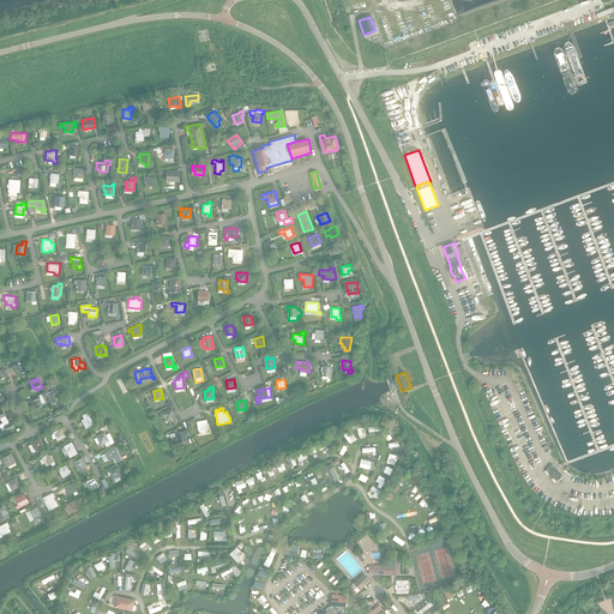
[(166,421),(174,419),(172,410),(161,413),(162,417),(164,417),(166,421)]
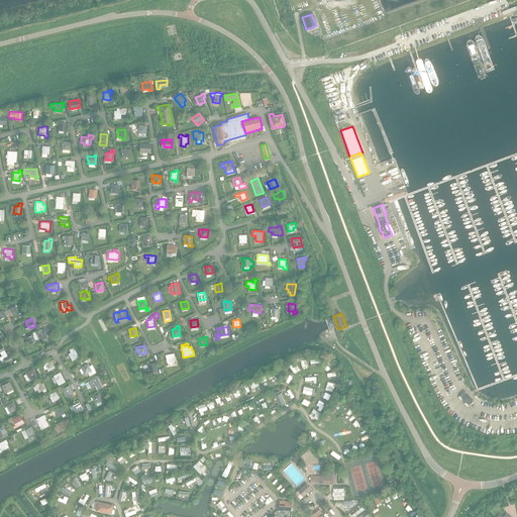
[(69,354),(72,360),(79,357),(74,347),(69,349),(71,353),(69,354)]
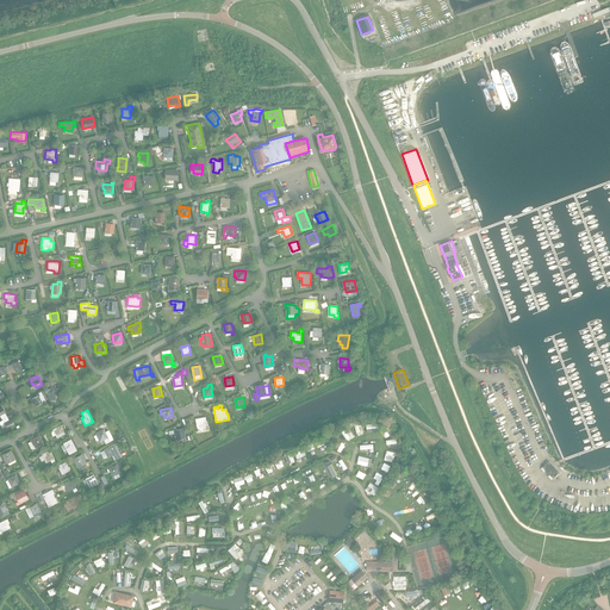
[(207,422),(206,422),(206,417),(195,419),(198,428),(199,428),(203,430),(204,431),(210,430),(209,425),(207,422)]
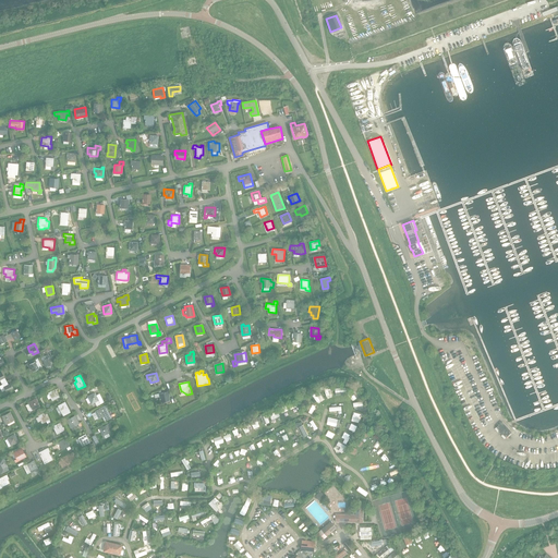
[(48,393),(51,400),(59,397),(55,389),(52,390),(52,391),(48,393)]
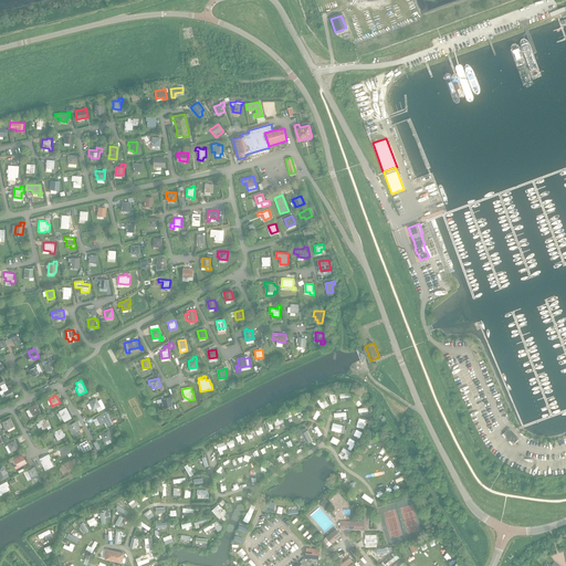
[(97,411),(102,410),(96,398),(93,400),(93,401),(88,404),(92,410),(96,408),(97,411)]
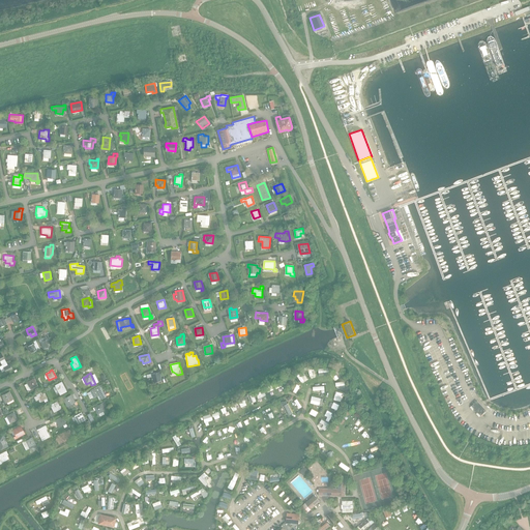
[(158,373),(151,374),(147,375),(147,377),(151,377),(152,381),(159,380),(158,373)]
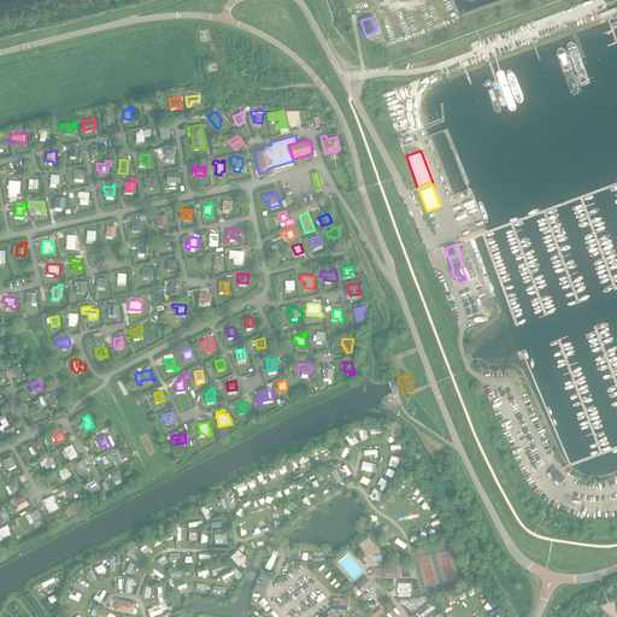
[(31,446),(28,448),(30,452),(34,451),(35,453),(43,450),(39,441),(36,442),(36,444),(31,446)]
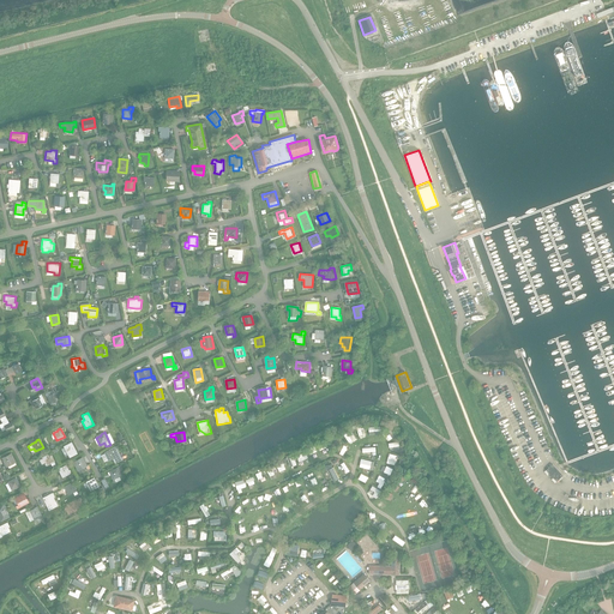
[(76,451),(71,443),(68,444),(68,445),(64,447),(67,455),(70,458),(77,453),(76,451)]
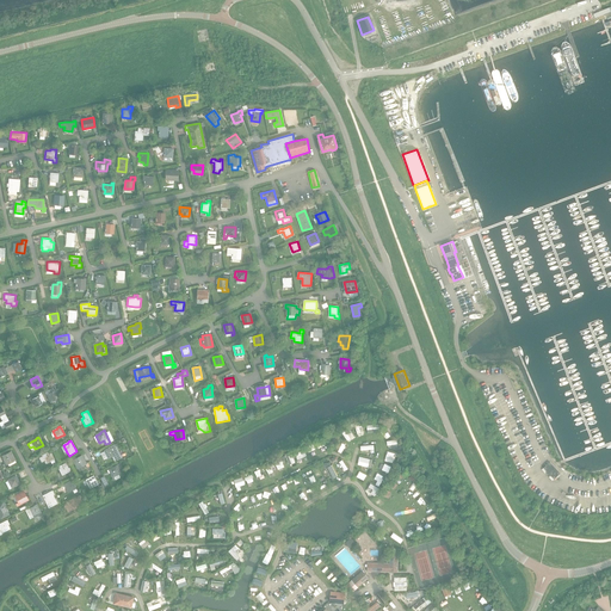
[(115,461),(121,457),(115,445),(109,448),(109,449),(104,451),(107,458),(112,456),(115,461)]
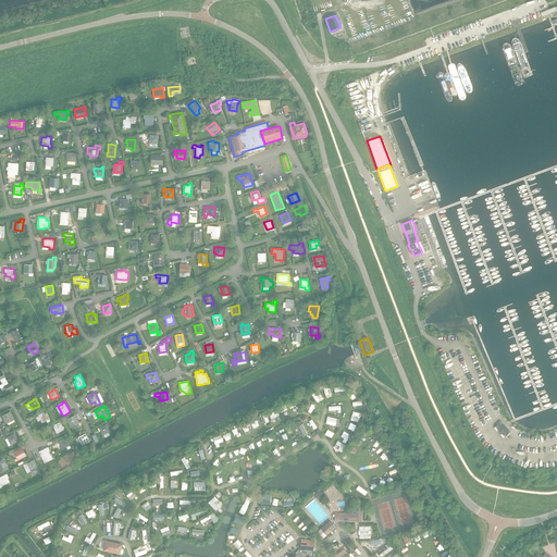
[(7,422),(13,419),(10,411),(2,416),(3,419),(4,418),(7,422)]
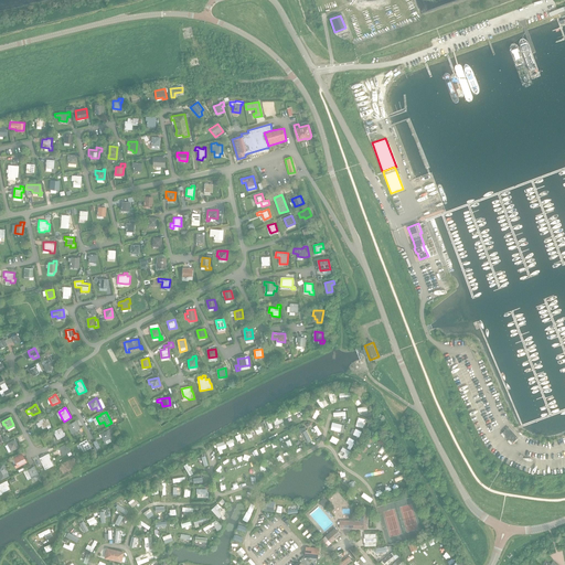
[(39,422),(43,428),(50,425),(46,417),(43,418),(44,419),(39,422)]
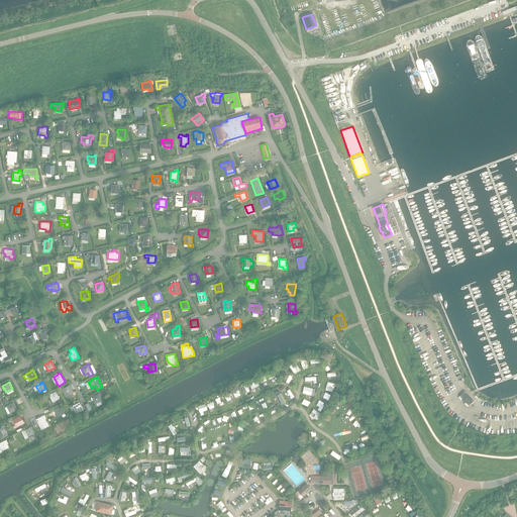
[(67,396),(73,393),(70,386),(62,390),(64,392),(65,392),(67,396)]
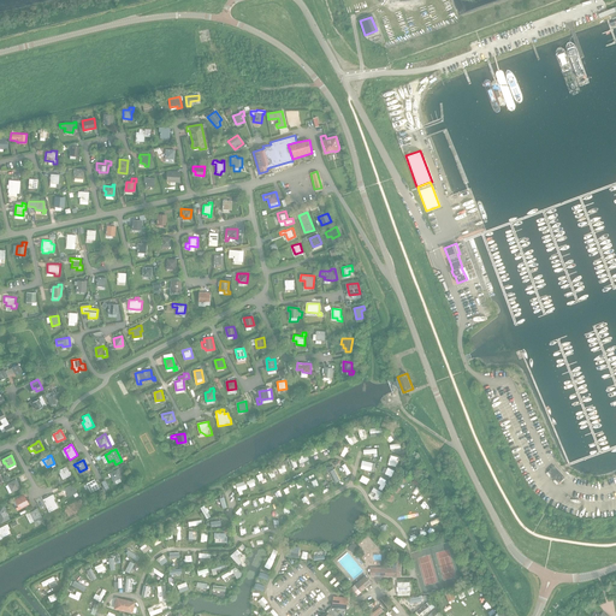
[(555,479),(558,483),(564,477),(555,466),(548,472),(551,475),(551,477),(554,480),(555,479)]
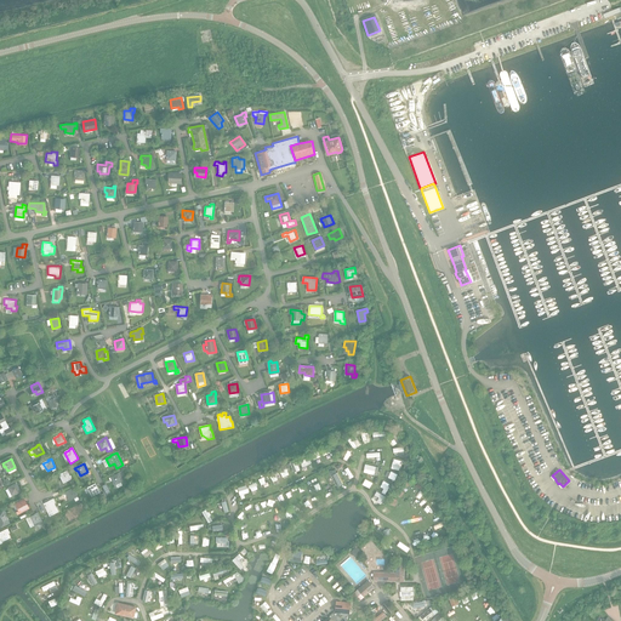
[(60,476),(63,484),(70,479),(67,471),(63,473),(64,473),(60,476)]
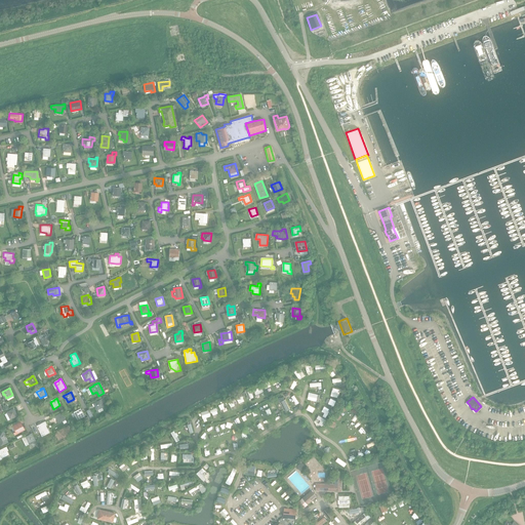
[(97,410),(104,406),(102,403),(105,401),(103,399),(92,404),(94,406),(95,406),(97,410)]
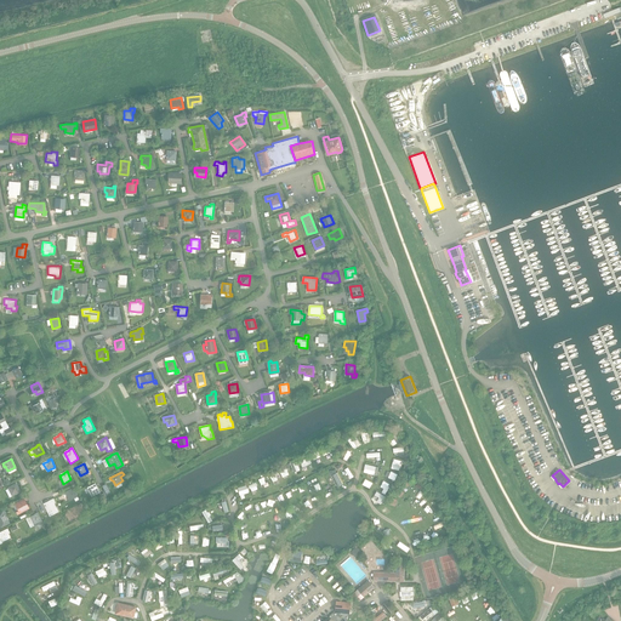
[(403,482),(406,486),(412,483),(408,477),(403,482)]
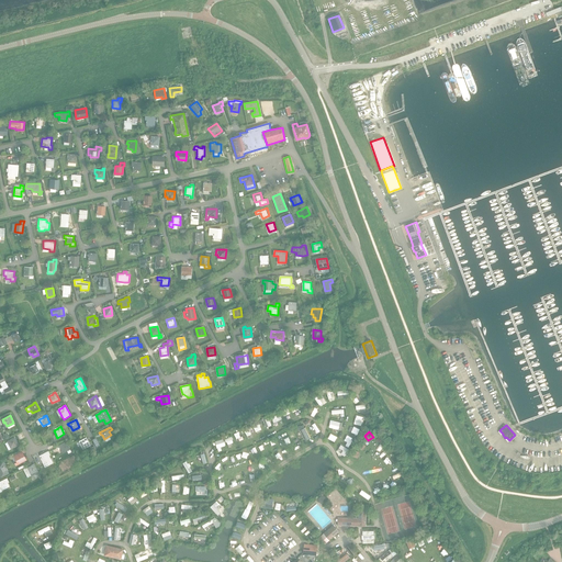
[(375,440),(381,444),(385,438),(380,435),(375,440)]
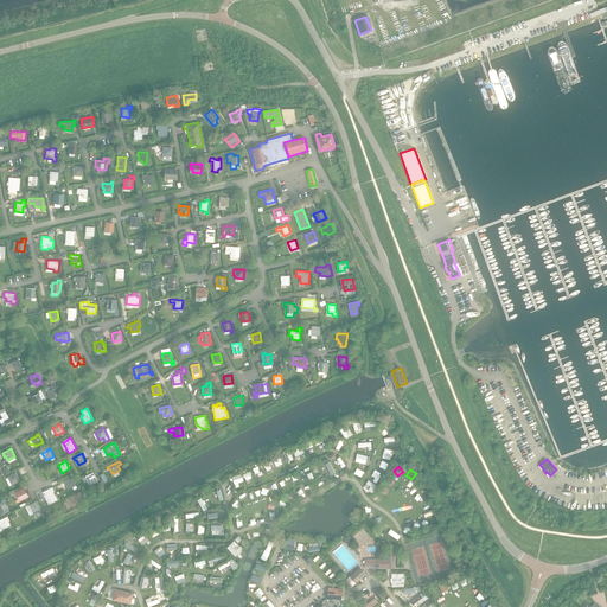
[(8,478),(12,485),(19,481),(16,472),(12,474),(13,475),(8,478)]
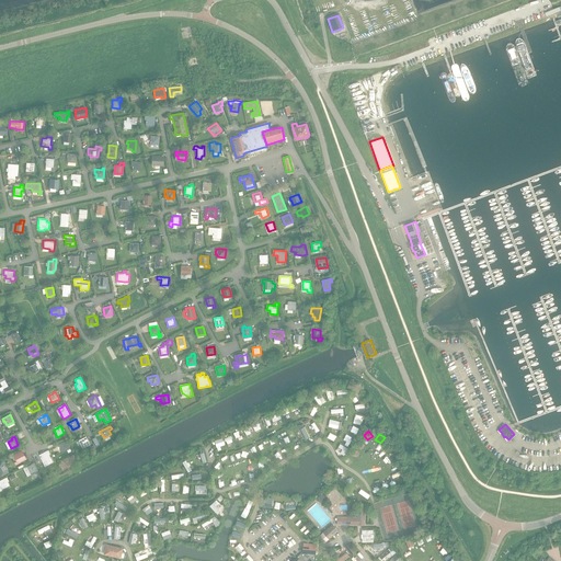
[(79,442),(82,448),(90,445),(86,437),(82,438),(83,439),(79,442)]
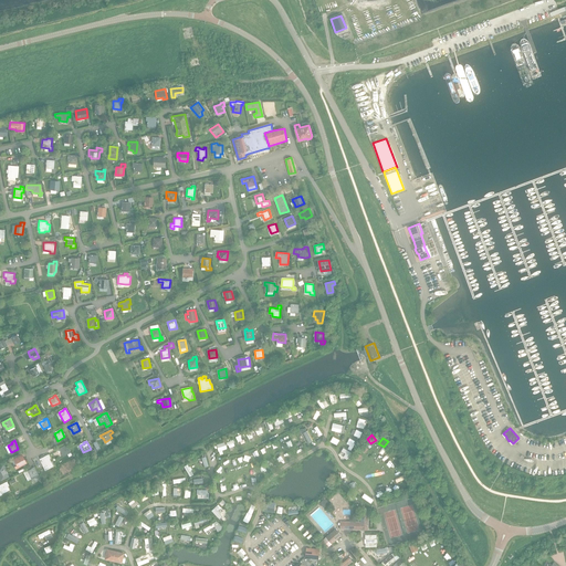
[(60,450),(63,457),(70,452),(66,444),(63,447),(64,448),(60,450)]
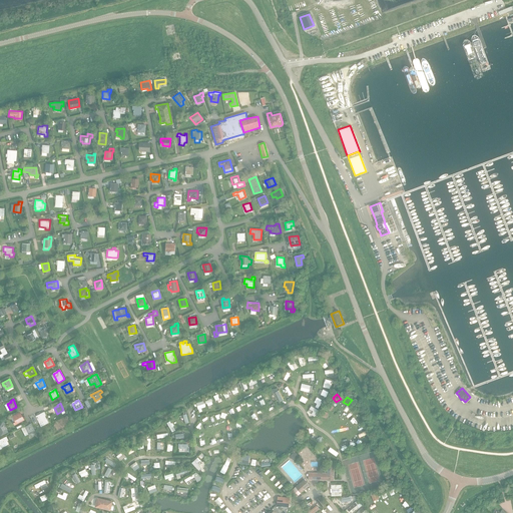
[(326,407),(330,411),(334,407),(330,403),(326,407)]
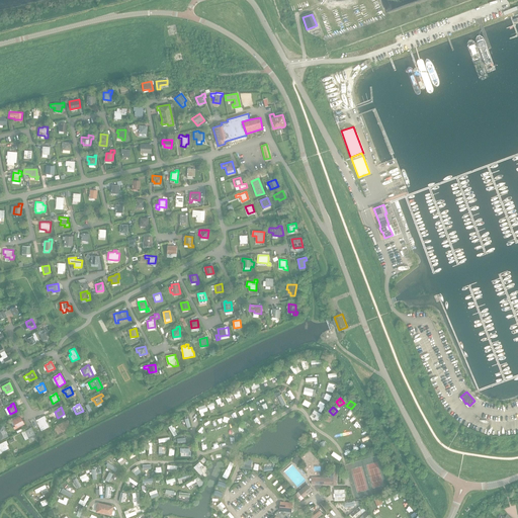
[(45,416),(35,420),(39,427),(44,425),(46,428),(49,427),(45,420),(46,419),(45,416)]
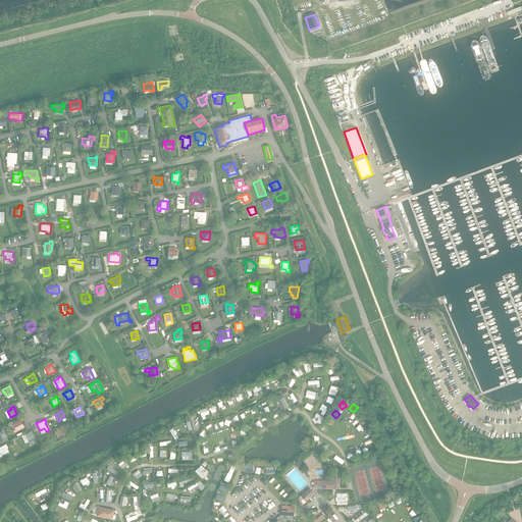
[(14,424),(17,430),(23,427),(20,420),(17,421),(17,422),(14,424)]
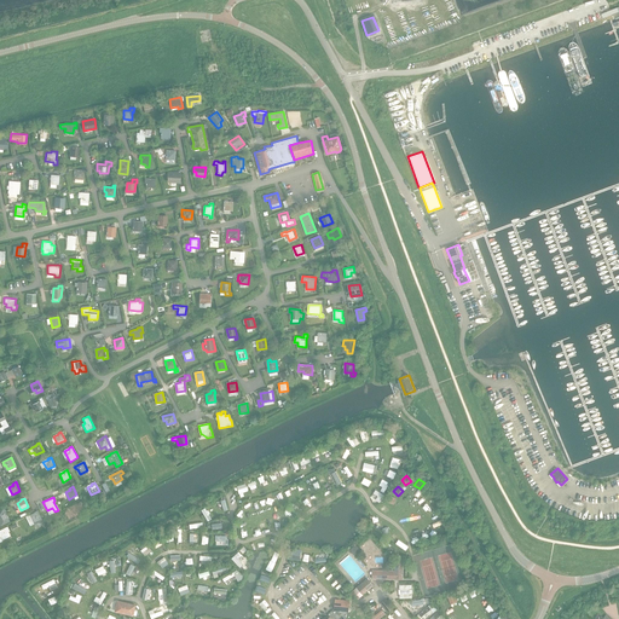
[(35,514),(30,516),(34,524),(36,528),(44,525),(41,520),(38,512),(34,513),(35,514)]
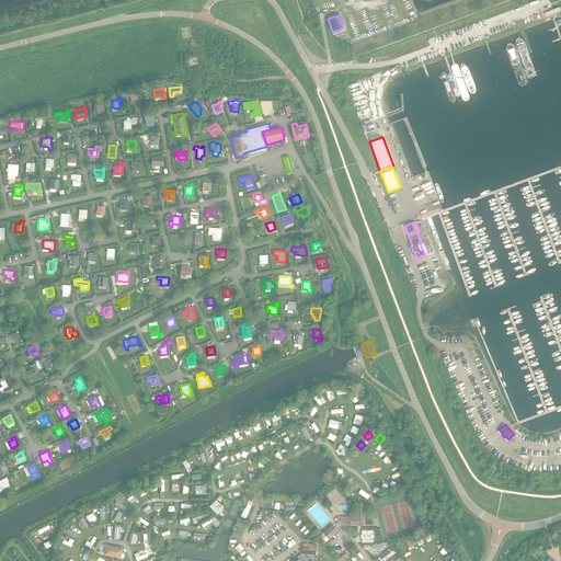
[(0,481),(0,487),(1,490),(6,488),(7,489),(9,487),(9,485),(4,478),(2,479),(2,480),(0,481)]
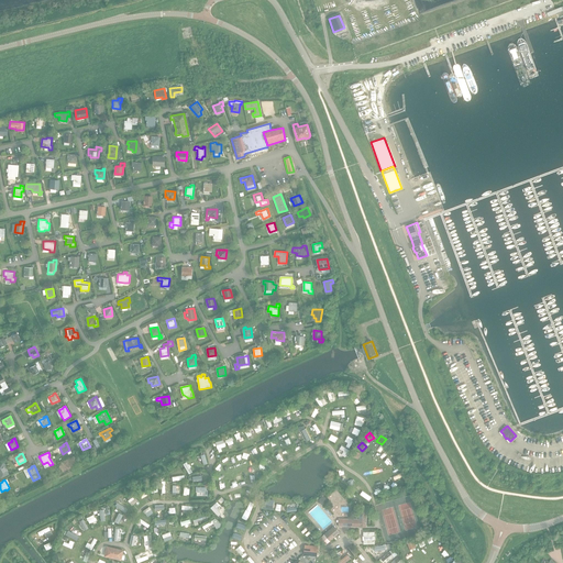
[(338,526),(365,527),(366,509),(359,509),(359,519),(339,519),(338,526)]
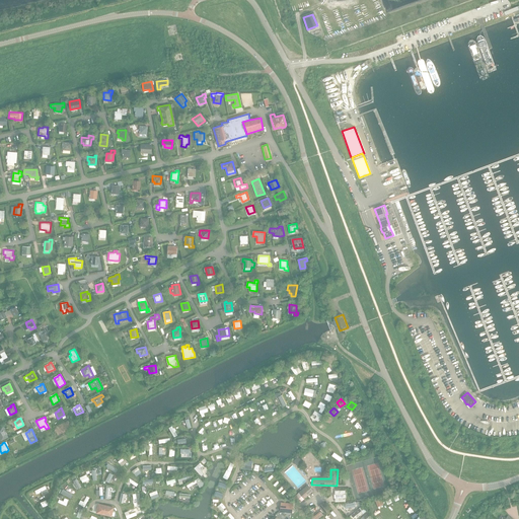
[(308,485),(295,496),(300,502),(304,499),(313,491),(308,485)]
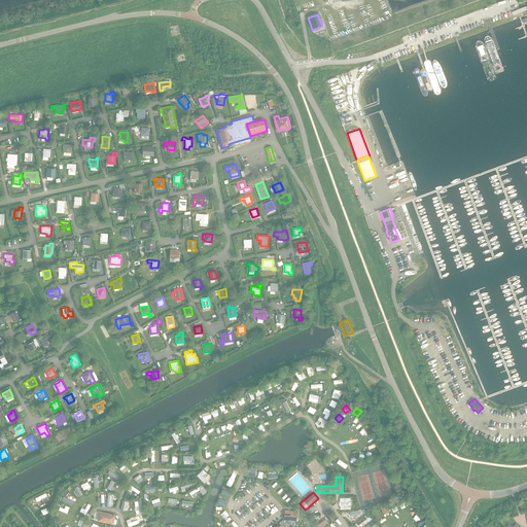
[(350,498),(340,498),(340,502),(341,502),(341,505),(340,505),(340,510),(351,510),(350,505),(351,505),(351,502),(350,502),(350,498)]
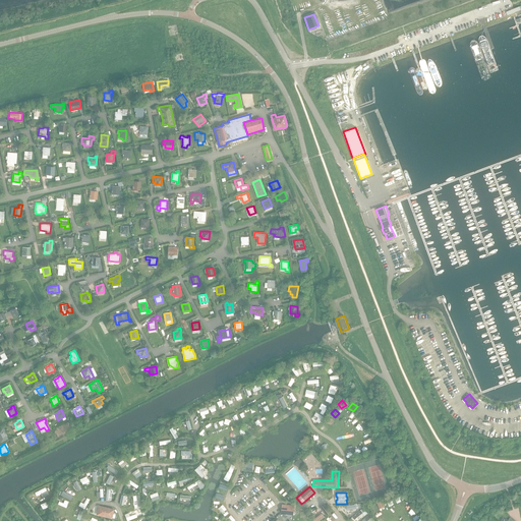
[(293,512),(294,506),(282,504),(281,514),(293,515),(293,512)]
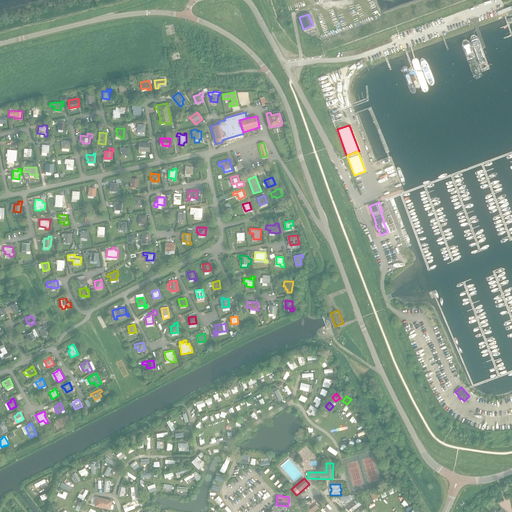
[(314,499),(320,506),(325,502),(319,495),(314,499)]
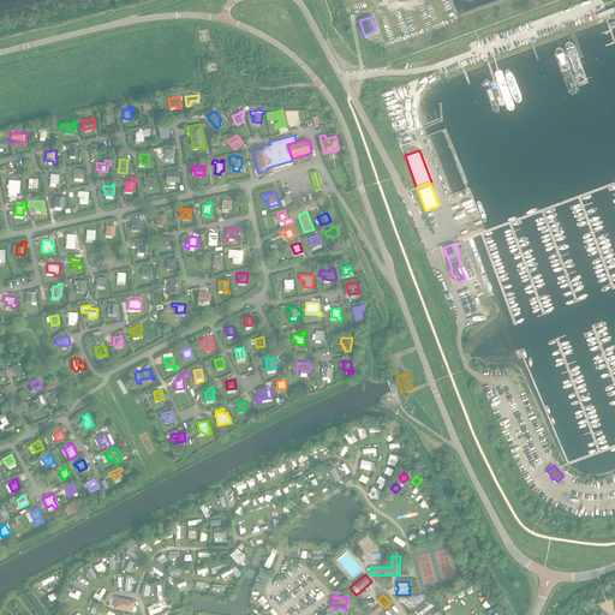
[(113,608),(132,611),(135,601),(117,596),(113,608)]
